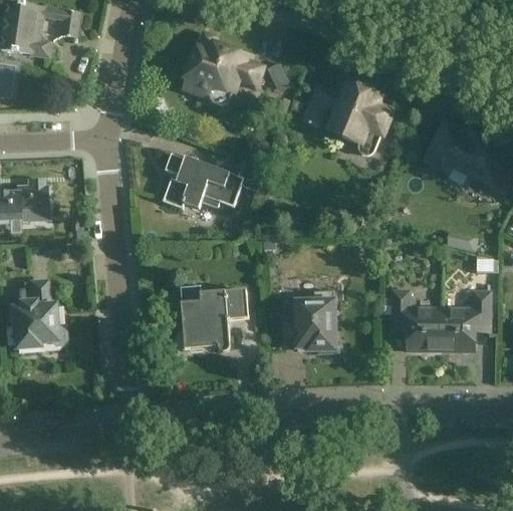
[(50,57),(52,43),(40,41),(43,17),(65,20),(63,36),(78,38),(81,12),(25,4),(26,0),(13,0),(13,3),(10,2),(3,50),(50,57)]
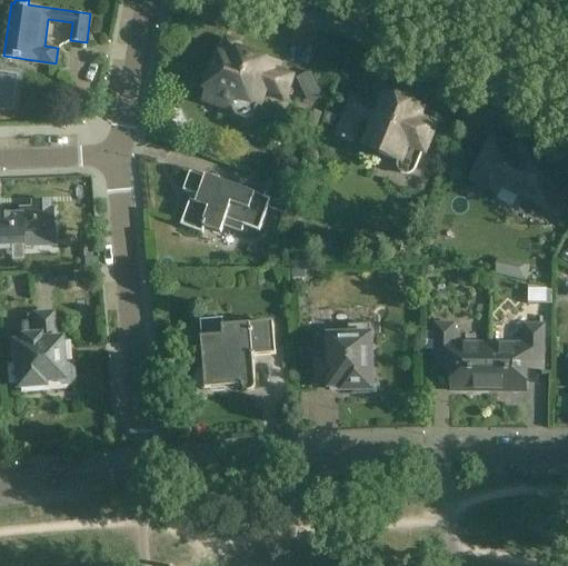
[(209,85),(209,86),(205,97),(232,108),(237,116),(246,119),(255,115),(259,103),(261,105),(268,86),(273,88),(271,92),(286,98),(294,75),(275,68),(276,62),(237,49),(237,48),(227,43),(222,55),(220,53),(216,66),(210,68),(207,79),(209,85)]
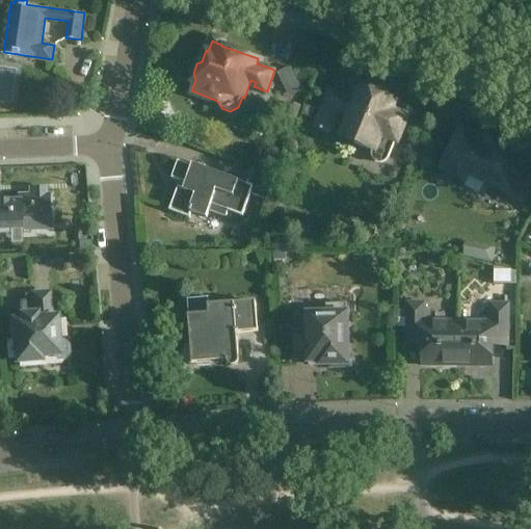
[(330,90),(323,110),(316,127),(329,132),(339,108),(349,112),(339,136),(354,142),(373,151),(373,152),(373,153),(373,154),(373,156),(374,158),(375,159),(376,160),(378,161),(380,162),(382,162),(385,161),(386,161),(388,159),(389,158),(389,157),(396,141),(398,142),(409,116),(393,110),(397,101),(362,86),(356,101),(330,90)]
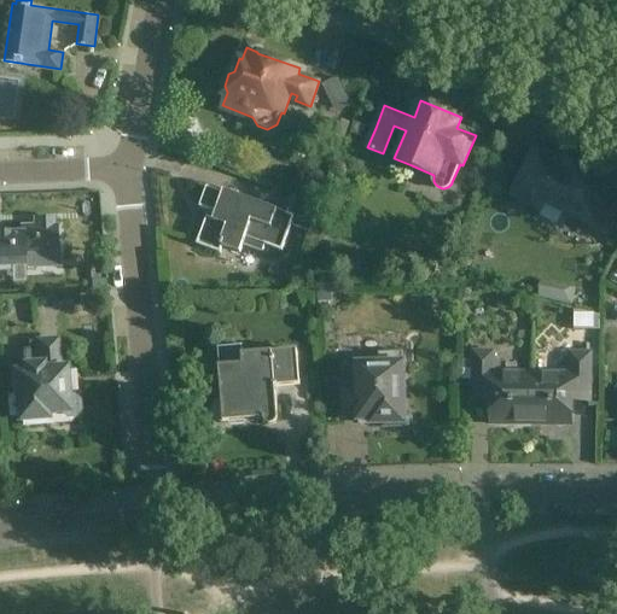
[(541,209),(543,203),(564,159),(536,146),(512,196),(541,209)]
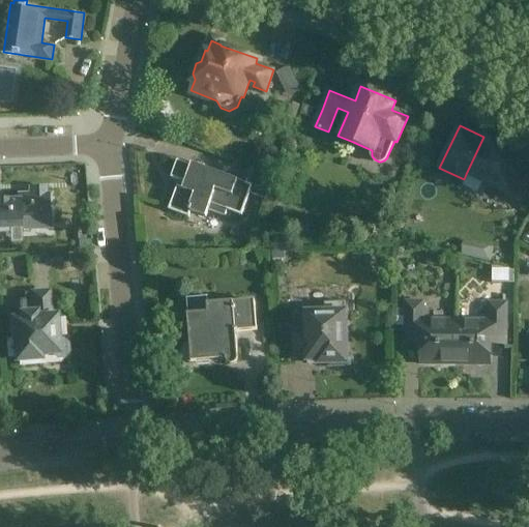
[(525,156),(483,137),(466,174),(521,200),(528,182),(528,148),(525,156)]
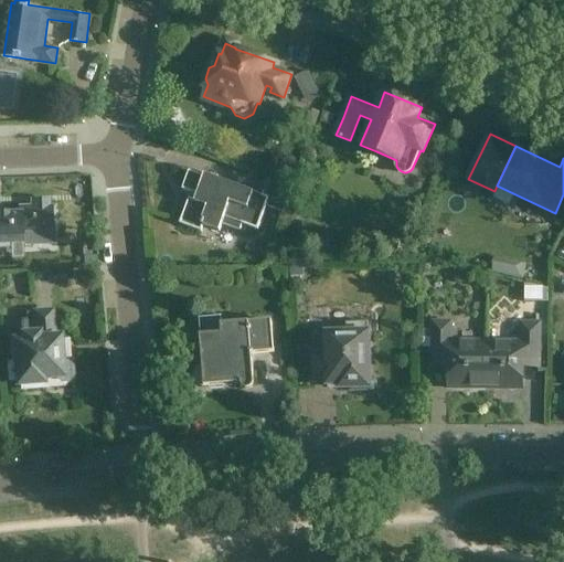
[(181,222),(201,230),(202,230),(204,224),(220,230),(223,222),(241,229),(243,223),(258,229),(267,205),(286,212),(295,188),(269,178),(263,194),(226,181),(205,173),(205,175),(190,169),(183,188),(192,191),(181,222)]
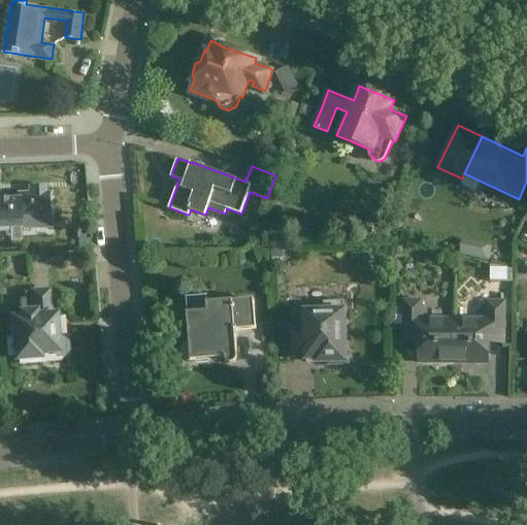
[(0,230),(8,230),(8,228),(11,227),(22,227),(21,216),(50,215),(48,191),(46,191),(46,185),(30,186),(30,192),(19,192),(19,198),(0,198),(0,230)]
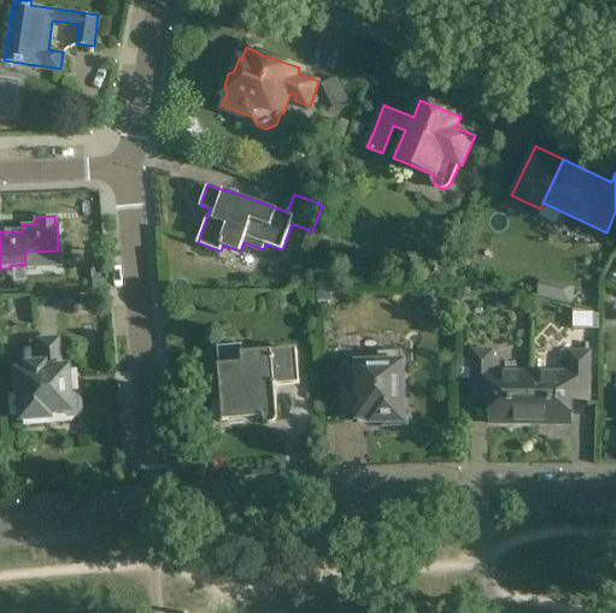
[(57,339),(33,341),(34,349),(24,351),(25,367),(22,367),(22,371),(15,371),(16,394),(11,394),(12,413),(19,412),(19,418),(25,418),(27,422),(47,420),(46,411),(66,410),(68,414),(74,413),(77,410),(76,402),(72,399),(68,399),(66,388),(75,387),(74,372),(65,372),(65,367),(60,369),(57,339)]
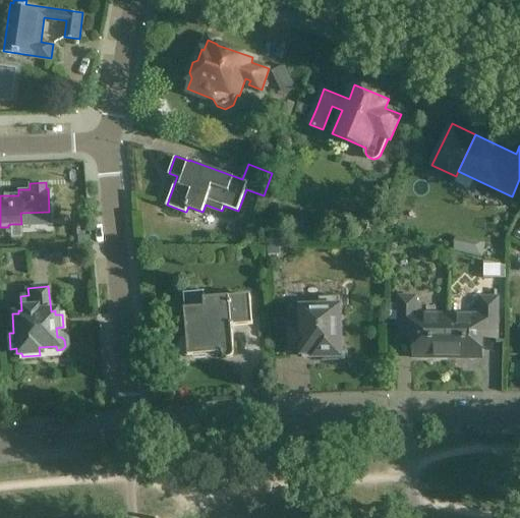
[(206,299),(205,291),(184,293),(188,337),(186,337),(183,338),(182,340),(181,341),(180,343),(180,344),(179,345),(179,346),(179,348),(180,349),(180,350),(181,351),(182,353),(183,354),(184,355),(187,355),(188,356),(225,353),(224,348),(233,347),(233,341),(234,341),(233,325),(253,324),(251,295),(206,299)]
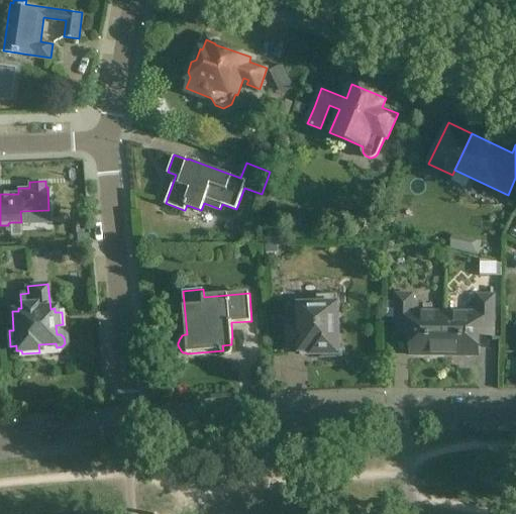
[(288,306),(288,327),(289,347),(301,347),(301,350),(312,350),(312,353),(321,353),(321,356),(338,355),(340,355),(342,355),(343,353),(344,352),(345,350),(345,349),(345,347),(345,346),(344,345),(342,343),(341,343),(340,342),(339,342),(337,293),(318,294),(318,302),(301,302),(301,305),(288,306)]
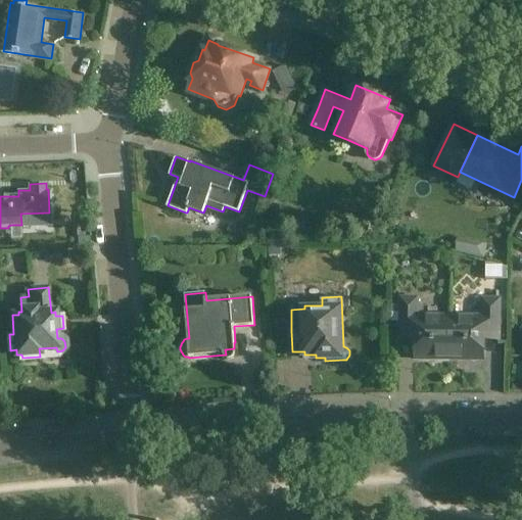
[(401,297),(401,306),(400,327),(417,327),(417,358),(449,359),(451,316),(418,315),(419,297),(401,297)]
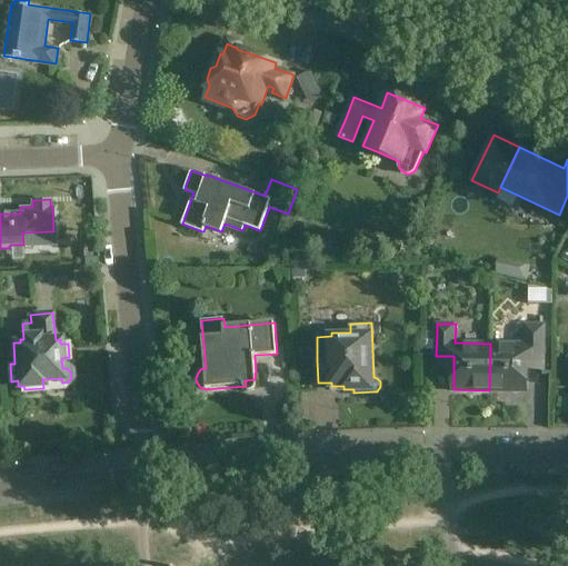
[(525,344),(490,344),(489,390),(527,390),(527,357),(545,357),(545,325),(526,325),(525,344)]
